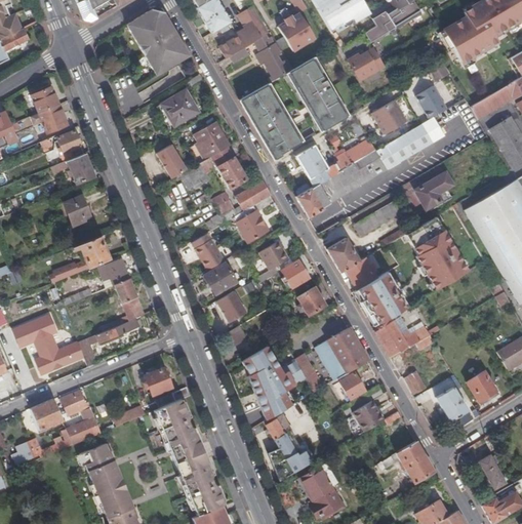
[(0,0),(0,39),(22,29),(23,29),(16,13),(10,16),(6,5),(12,3),(10,0),(0,0)]
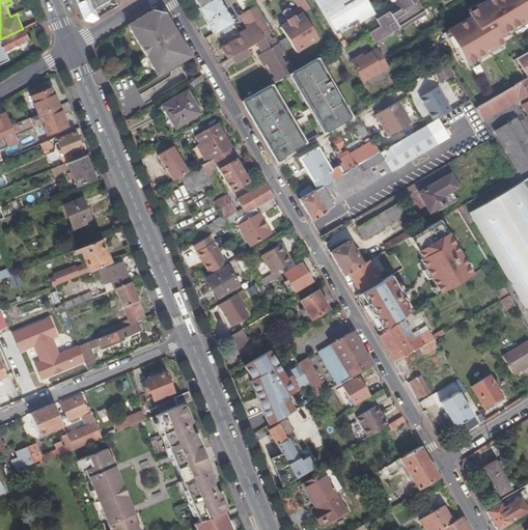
[(78,0),(86,20),(94,21),(99,19),(95,9),(111,1),(113,4),(118,4),(119,6),(130,0),(78,0)]
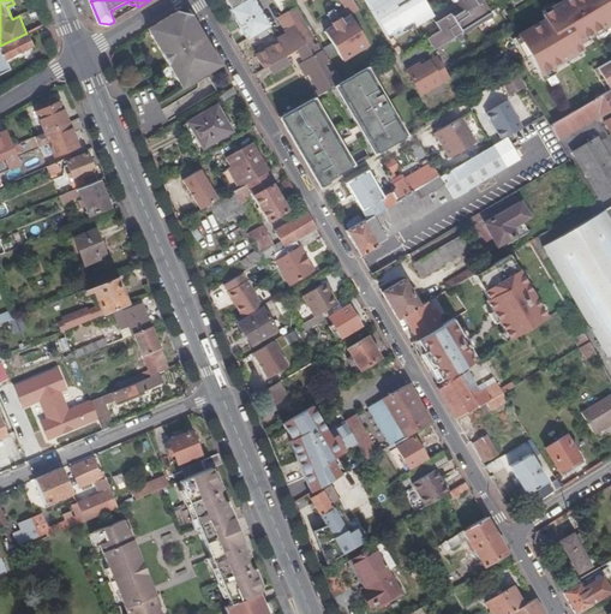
[(232,9),(249,39),(253,35),(257,34),(270,25),(256,0),(228,0),(233,7),(232,9)]
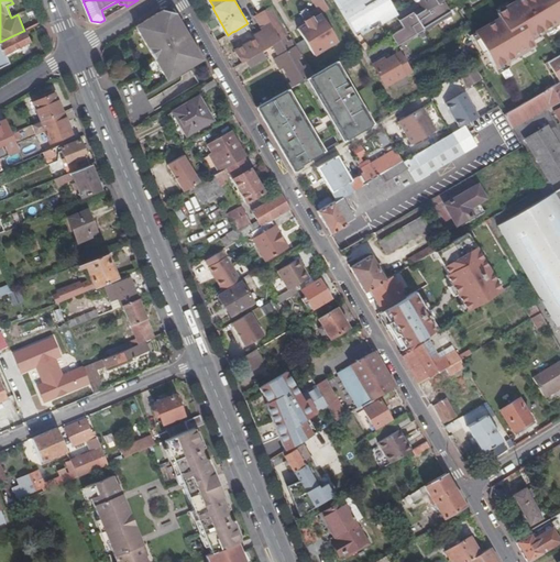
[(272,1),(271,0),(253,0),(260,9),(272,1)]
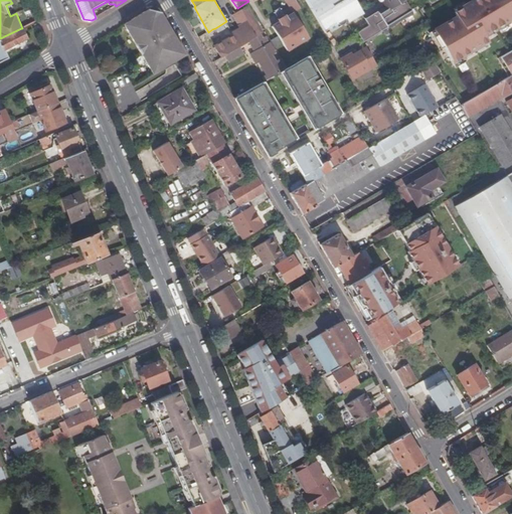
[(302,8),(296,0),(288,0),(296,12),(302,8)]
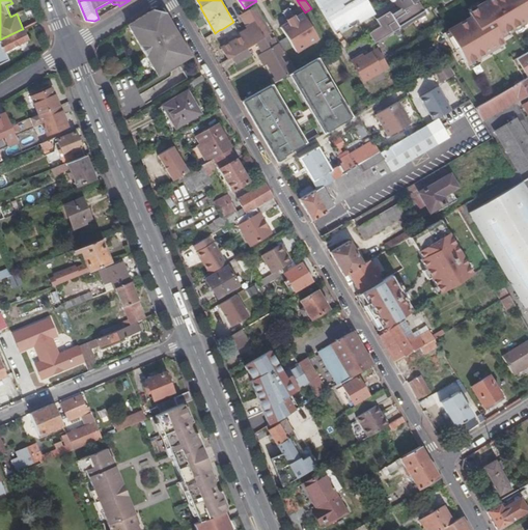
[(367,14),(368,12),(368,11),(369,10),(368,9),(368,8),(369,8),(364,0),(315,0),(332,28),(336,26),(338,31),(348,26),(345,22),(346,21),(346,22),(348,23),(349,23),(351,23),(352,23),(353,22),(354,21),(354,20),(354,19),(354,18),(355,17),(357,21),(364,17),(362,12),(363,12),(363,14),(364,14),(365,14),(366,14),(367,14)]
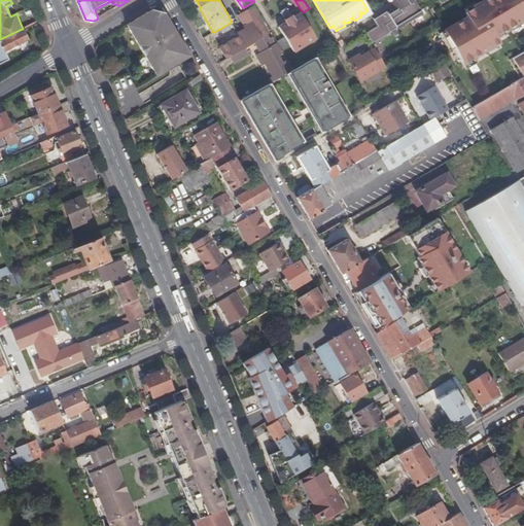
[(387,0),(390,4),(393,2),(396,7),(375,21),(379,28),(368,35),(374,44),(398,30),(399,31),(424,16),(416,2),(417,0),(387,0)]
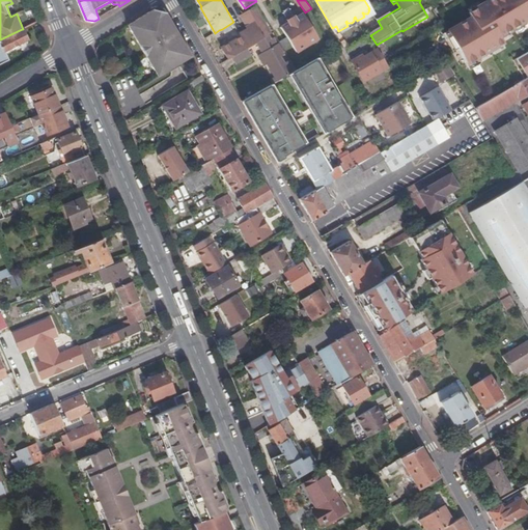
[(527,0),(492,0),(481,6),(469,14),(472,19),(444,35),(454,52),(460,49),(472,71),(482,62),(478,56),(504,42),(502,38),(500,35),(526,21),(527,20),(527,0)]
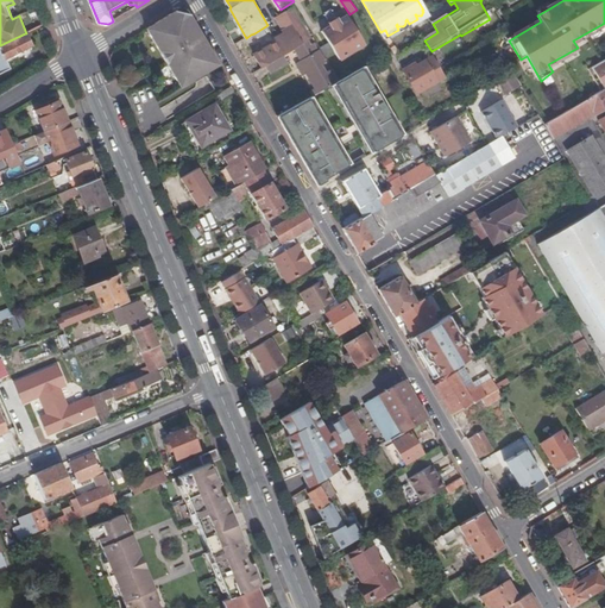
[(536,12),(537,16),(552,7),(549,4),(536,12)]
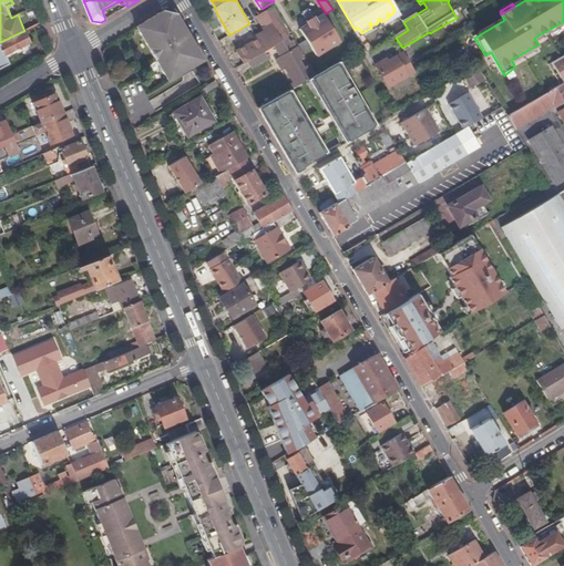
[(273,21),(284,39),(288,37),(290,35),(273,6),(257,17),(264,27),(273,21)]
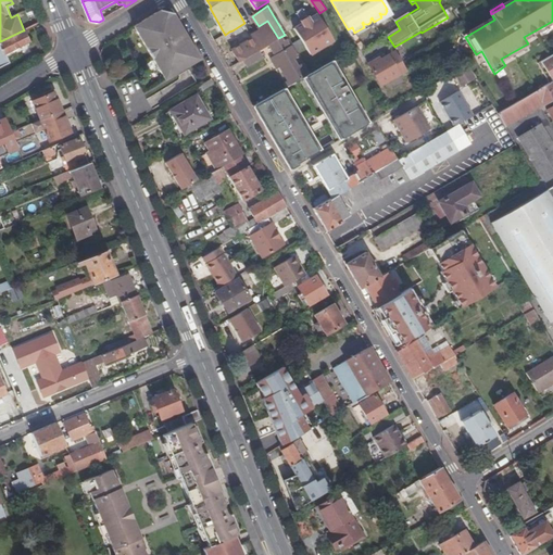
[(187,46),(197,62),(201,59),(177,17),(160,12),(137,25),(168,78),(176,74),(167,58),(187,46)]
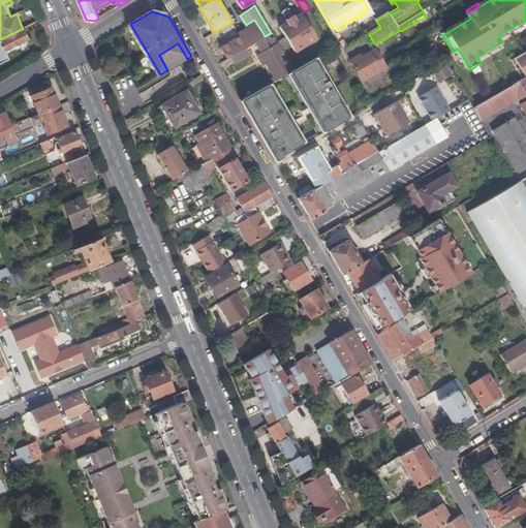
[(281,26),(297,51),(318,37),(304,12),(296,18),(288,22),(281,26)]
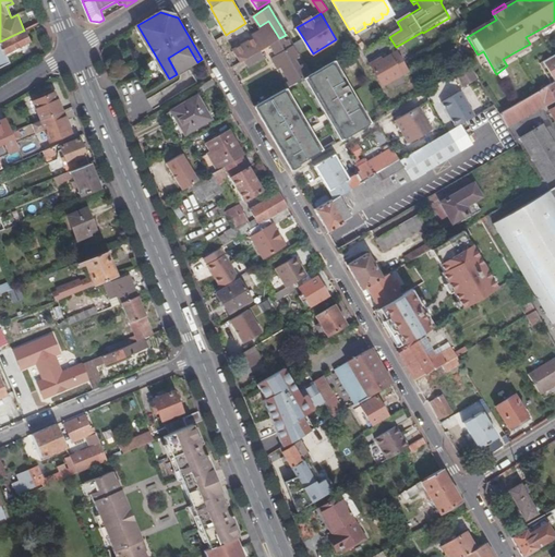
[(233,50),(241,61),(245,59),(255,53),(261,49),(272,44),(277,40),(279,38),(268,21),(260,26),(261,29),(252,35),(254,38),(233,50)]
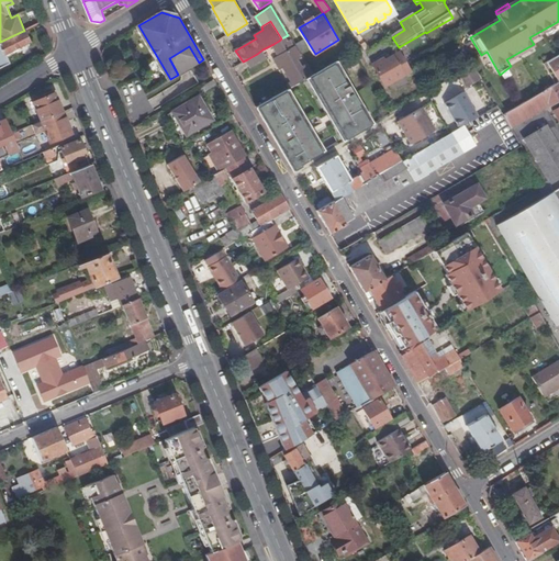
[(557,22),(529,37),(532,41),(558,25),(557,22)]
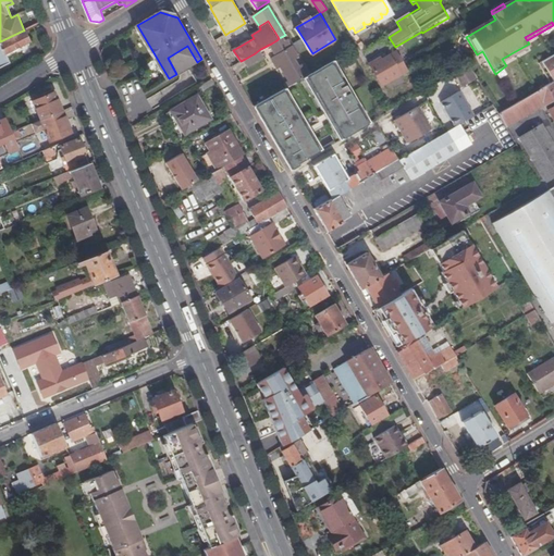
[(245,23),(233,31),(237,37),(249,31),(245,23)]
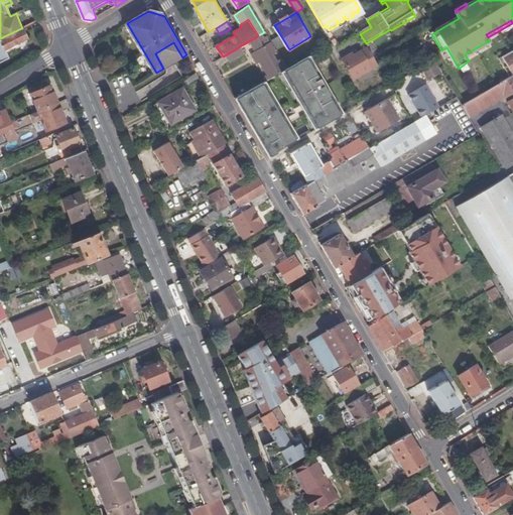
[(21,28),(0,38),(0,62),(9,58),(5,50),(27,38),(21,28)]
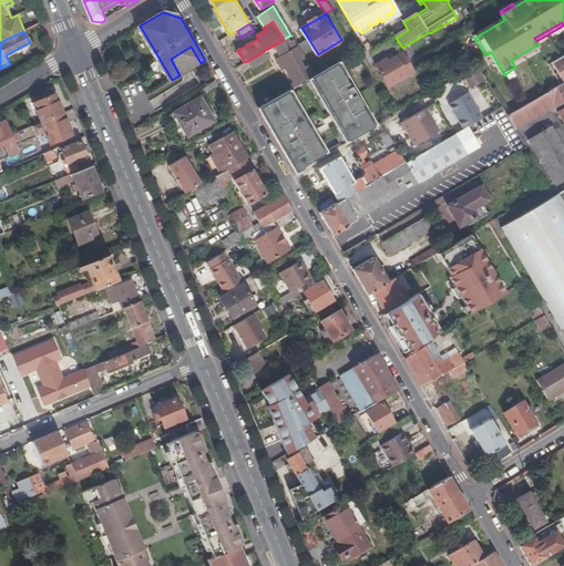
[(282,41),(276,44),(283,55),(279,57),(285,67),(287,65),(299,85),(306,82),(319,74),(313,64),(306,69),(299,60),(304,57),(293,39),(290,41),(288,37),(284,39),(282,41)]
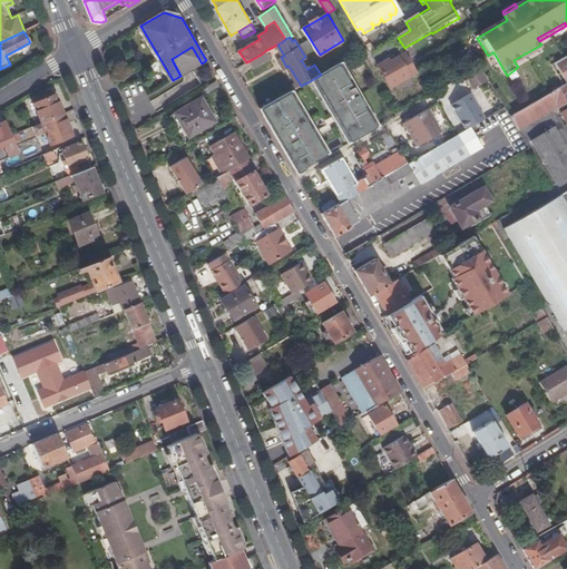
[(181,76),(202,64),(192,47),(172,59),(181,76)]
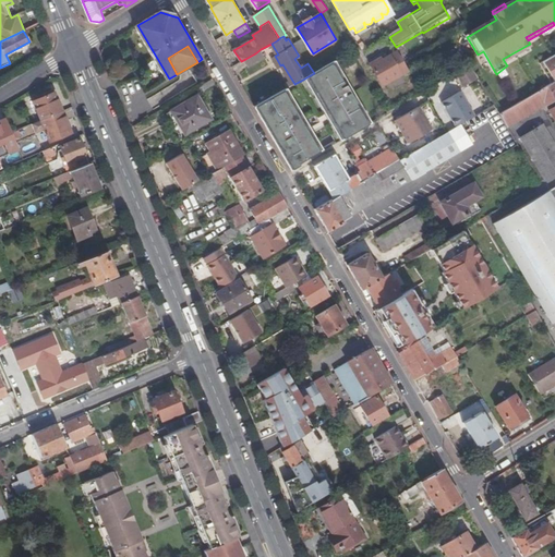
[(255,53),(245,59),(249,65),(265,57),(261,49),(255,53)]
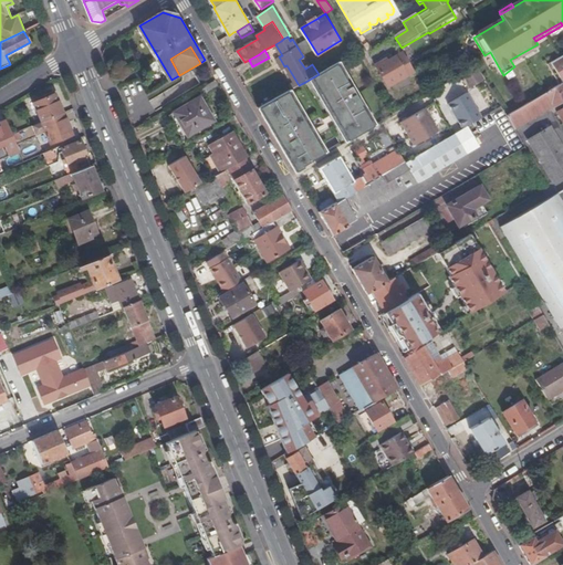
[(417,72),(406,53),(391,63),(388,61),(378,67),(392,89),(417,72)]
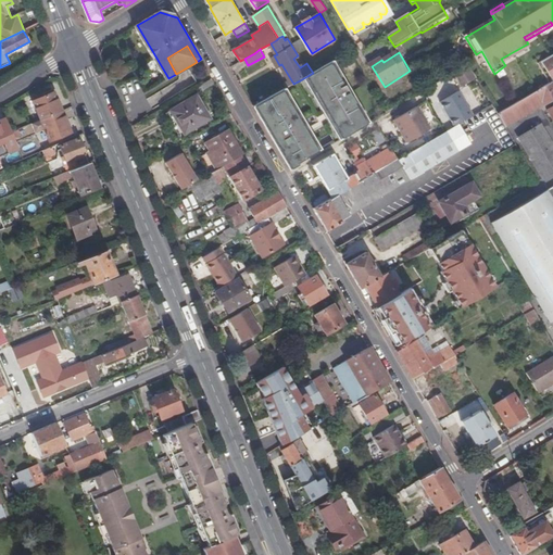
[(552,54),(543,61),(552,76),(552,54)]
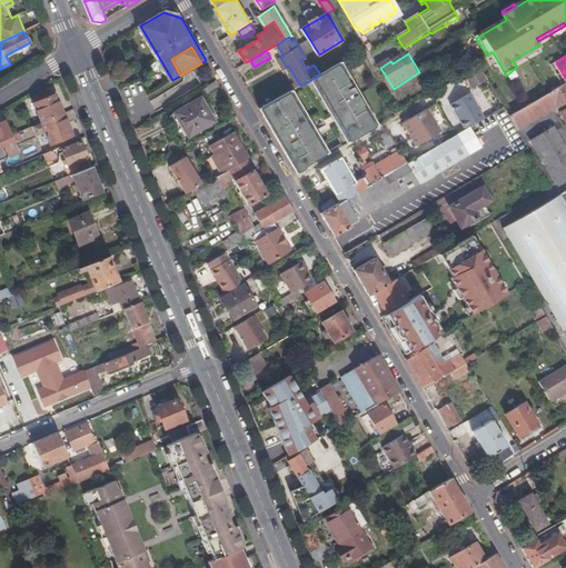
[(309,83),(346,145),(378,126),(341,65),(309,83)]
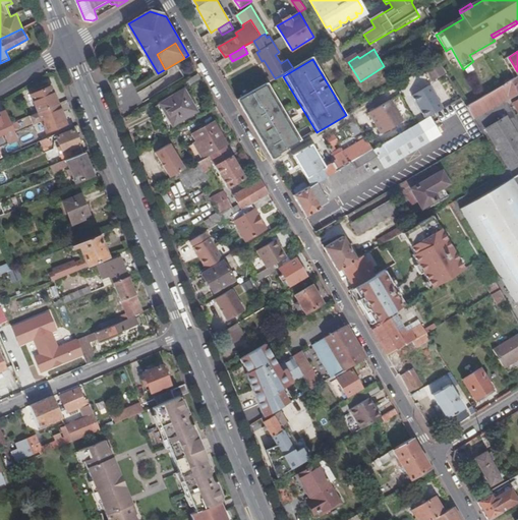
[(447,72),(440,60),(403,81),(410,93),(447,72)]
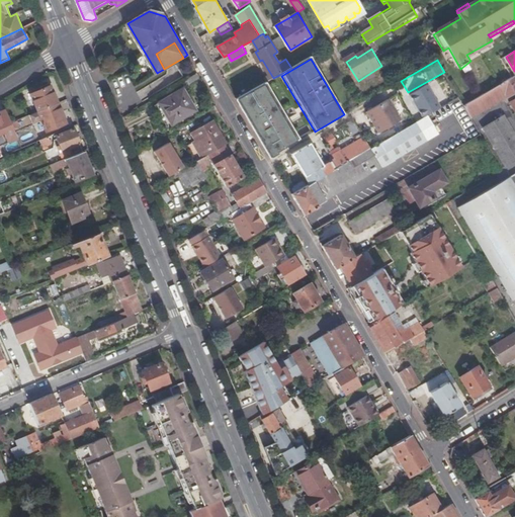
[(464,105),(471,117),(508,97),(509,98),(514,94),(514,76),(464,105)]
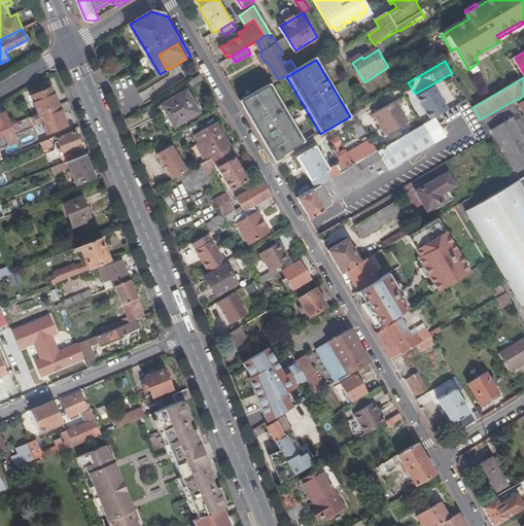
[(242,103),(276,160),(306,142),(272,85),(242,103)]
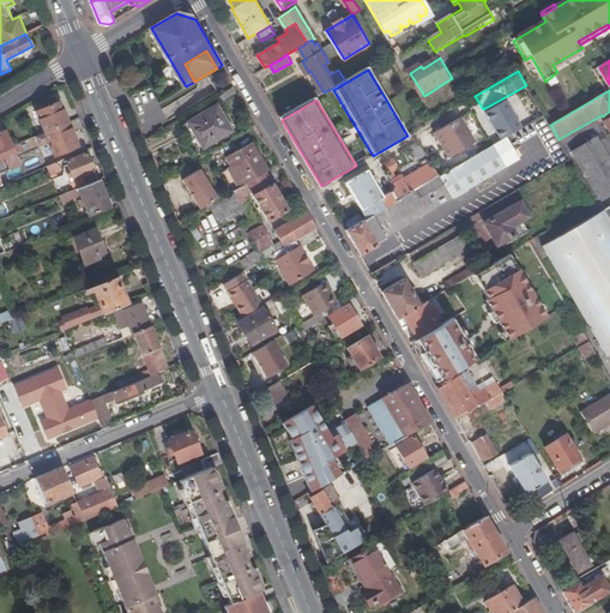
[(37,112),(46,133),(68,122),(60,102),(37,112)]
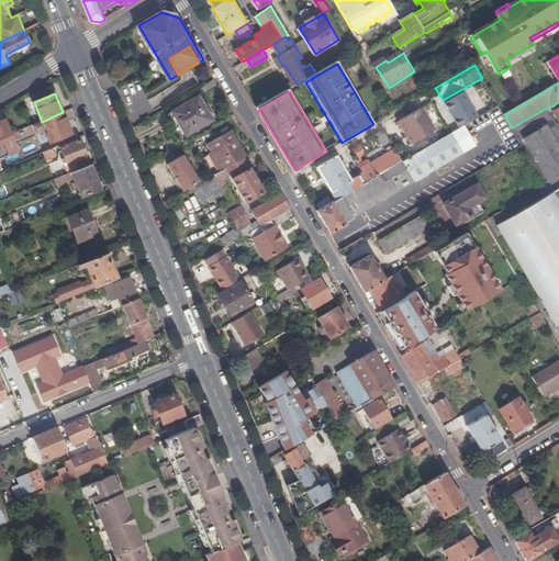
[(200,97),(175,112),(185,128),(189,136),(214,121),(200,97)]
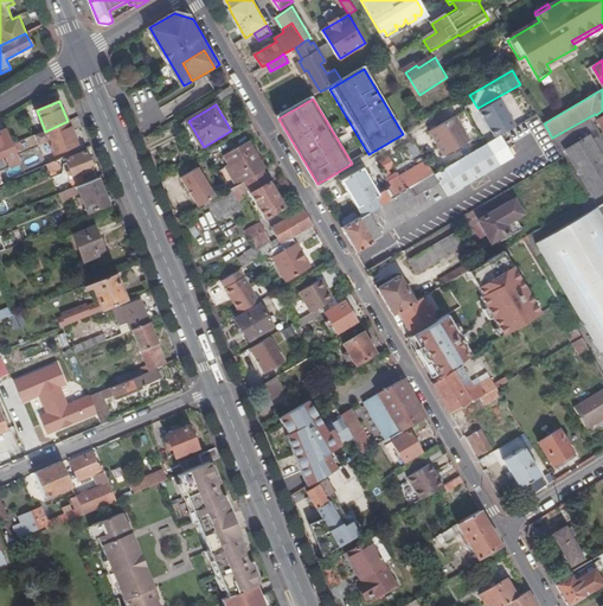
[(456,115),(430,131),(444,155),(470,140),(456,115)]
